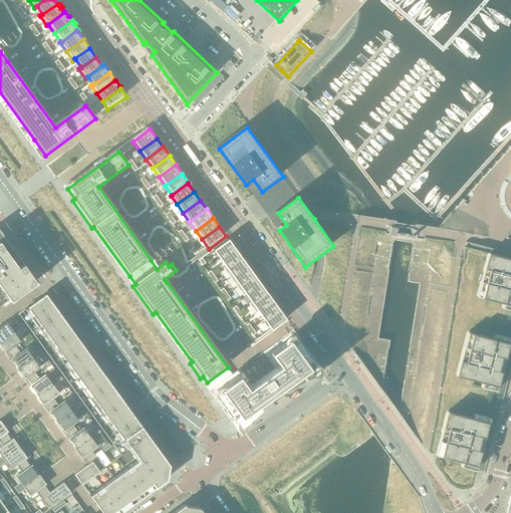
[(0,310),(13,302),(39,283),(6,238),(0,229),(0,310)]
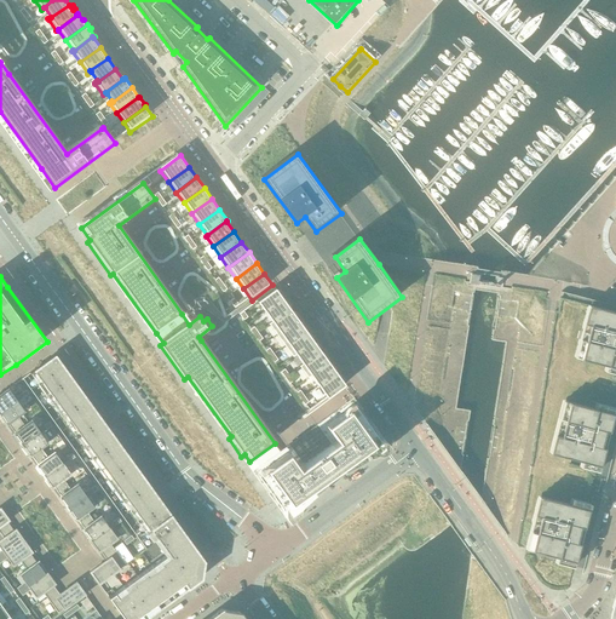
[(277,290),(260,303),(269,314),(286,301),(285,298),(286,297),(282,292),(281,293),(277,290)]
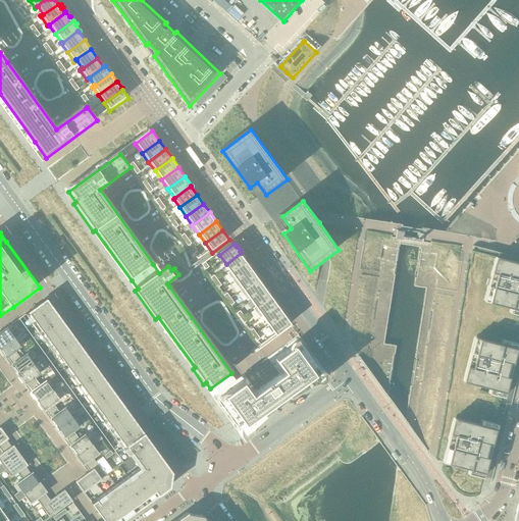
[(241,253),(226,264),(231,272),(232,273),(248,262),(246,260),(247,259),(244,255),(243,256),(241,253)]
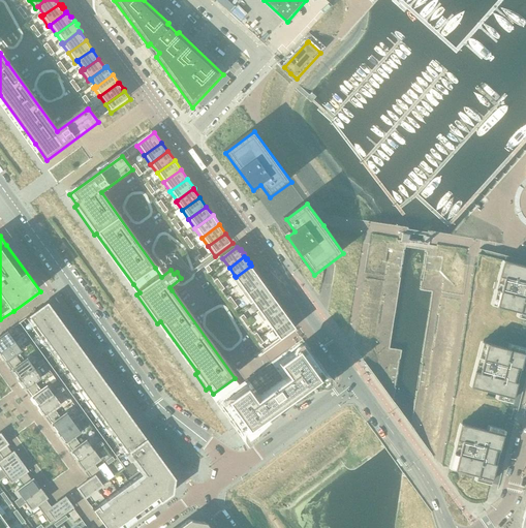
[(521,411),(525,393),(525,261),(512,258),(509,264),(505,261),(493,307),(498,308),(489,344),(484,343),(472,389),(477,390),(467,426),(463,425),(452,470),(477,476),(476,482),(501,488),(518,425),(514,424),(517,410),(521,411)]
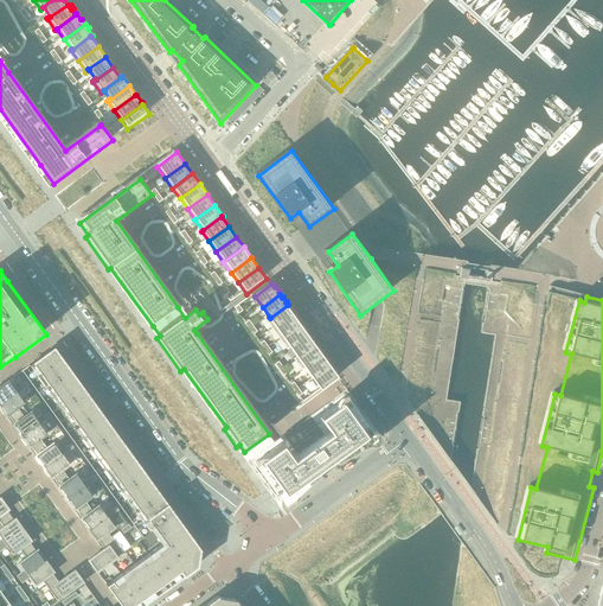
[(269,317),(267,319),(275,330),(295,316),(293,312),(295,311),(292,306),(289,307),(288,305),(270,318),(269,317)]
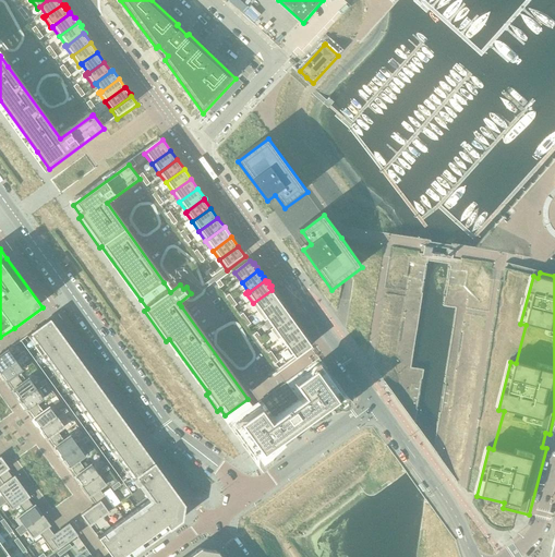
[(272,290),(253,303),(260,313),(278,300),(276,297),(278,295),(275,291),(274,292),(272,290)]
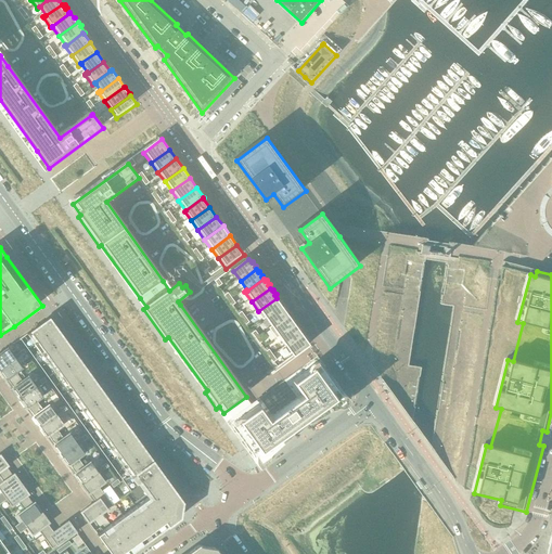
[(277,298),(258,311),(266,321),(268,319),(284,307),(282,305),(283,304),(280,299),(279,300),(277,298)]
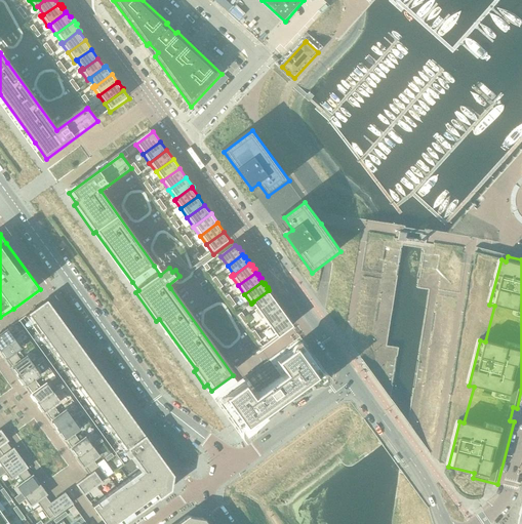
[(269,290),(253,301),(259,310),(259,311),(275,299),(273,297),(275,296),(272,291),(270,293),(269,290)]
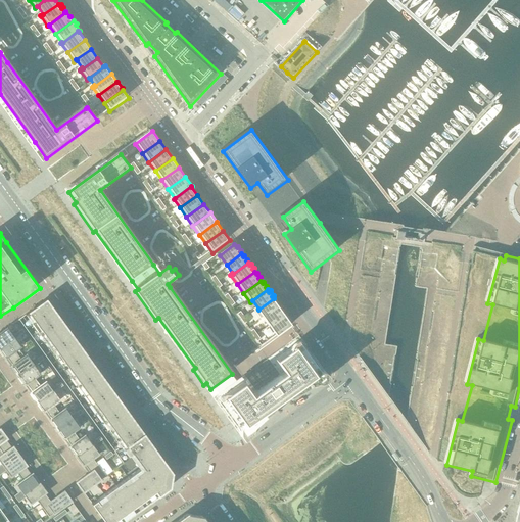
[(258,309),(255,311),(264,321),(266,319),(266,318),(280,307),(278,304),(280,303),(277,299),(276,300),(274,298),(258,310),(258,309)]
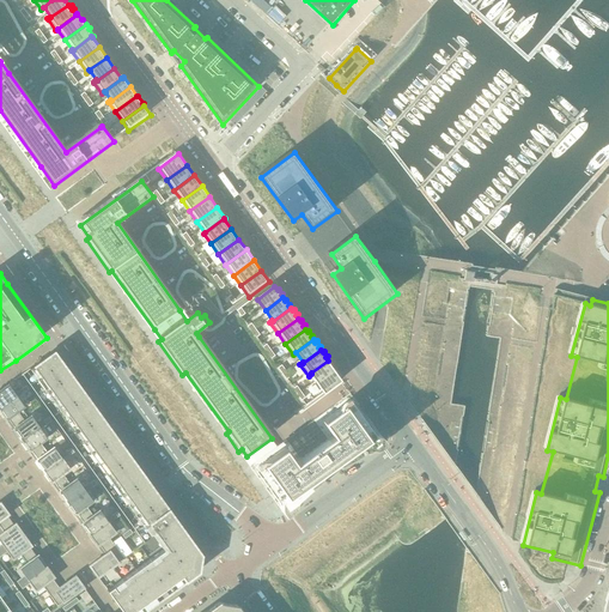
[(205,556),(127,449),(58,353),(30,373),(35,379),(37,376),(153,537),(154,535),(166,551),(116,588),(114,585),(108,589),(123,611),(146,611),(201,573),(205,556)]
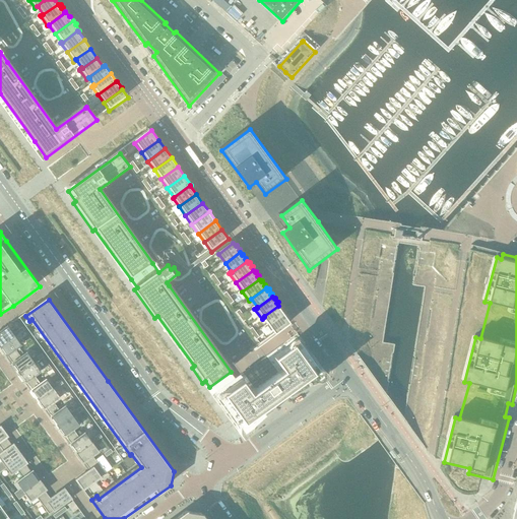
[(278,306),(264,316),(264,317),(270,325),(285,315),(283,312),(284,311),(281,307),(280,308),(278,306)]
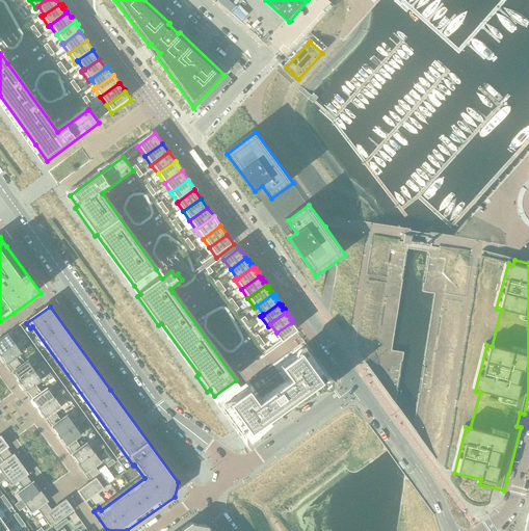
[(292,322),(276,333),(284,342),(298,332),(296,328),(298,327),(295,323),(293,324),(292,322)]
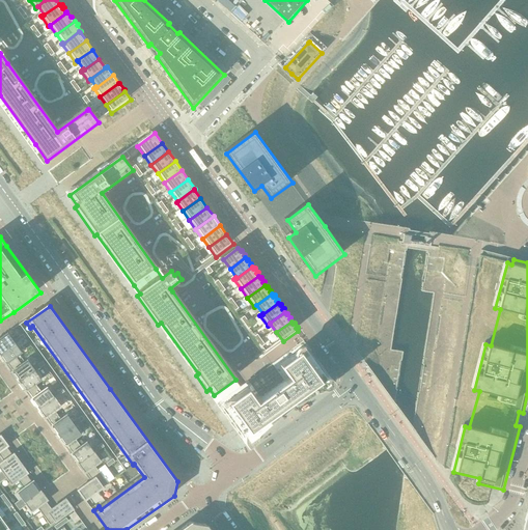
[(18,343),(17,342),(10,334),(0,341),(0,354),(1,356),(18,343)]
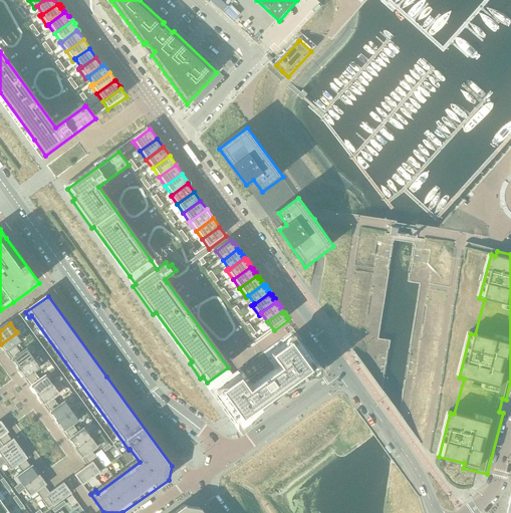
[(24,342),(18,334),(17,332),(1,344),(11,357),(20,350),(18,346),(24,342)]
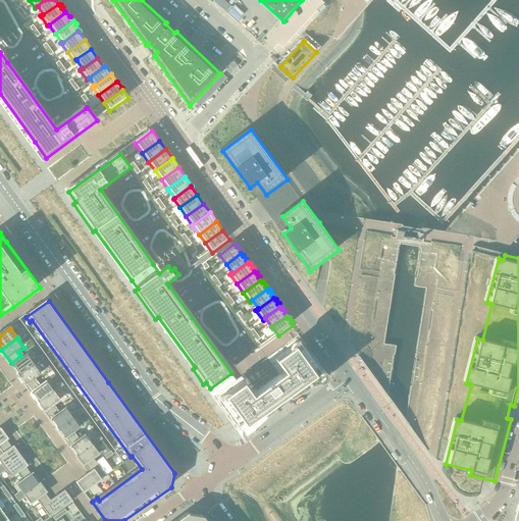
[(289,395),(300,387),(302,391),(316,382),(325,377),(317,365),(314,361),(298,339),(270,359),(282,375),(258,393),(247,376),(239,382),(218,397),(235,418),(238,422),(247,434),(255,426),(266,416),(264,413),(274,406),(289,395)]
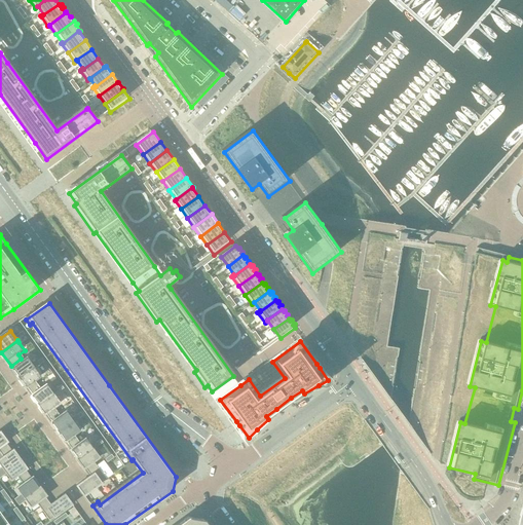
[(37,368),(30,358),(24,363),(21,359),(11,366),(21,379),(37,368)]
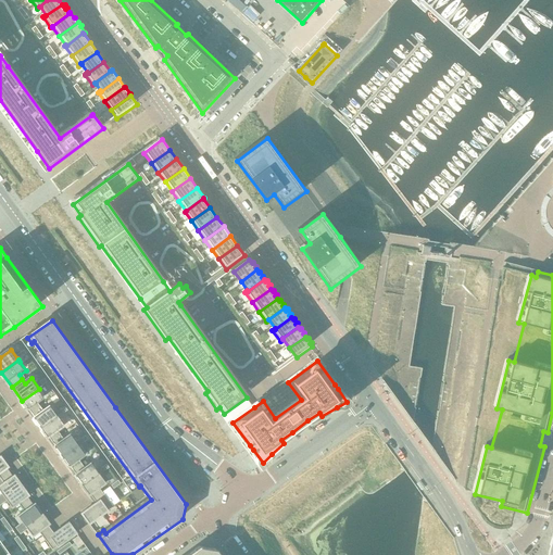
[(47,399),(40,390),(39,389),(22,401),(33,415),(42,407),(40,403),(47,399)]
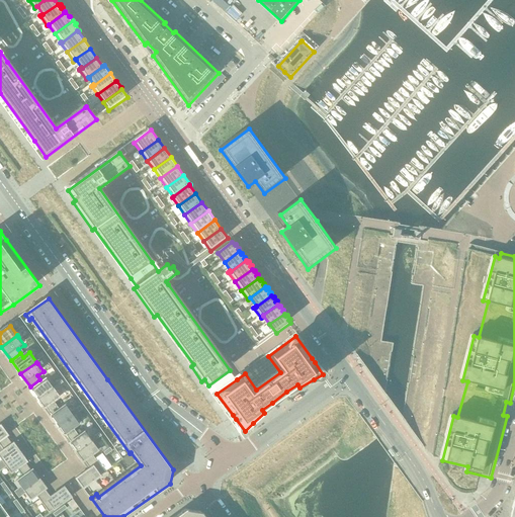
[(56,389),(55,386),(49,379),(43,383),(39,379),(30,386),(39,400),(56,389)]
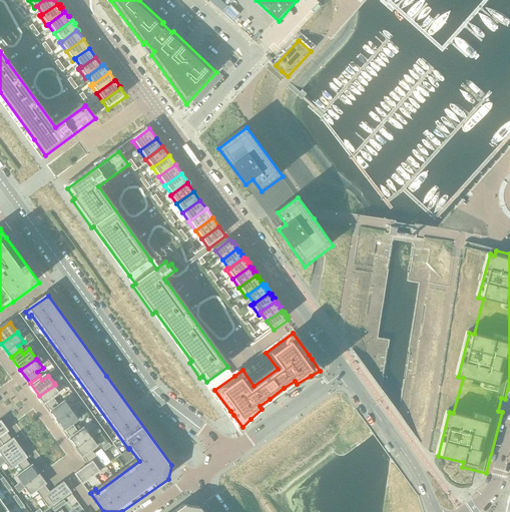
[(62,394),(56,387),(55,385),(39,396),(49,409),(58,402),(56,399),(62,394)]
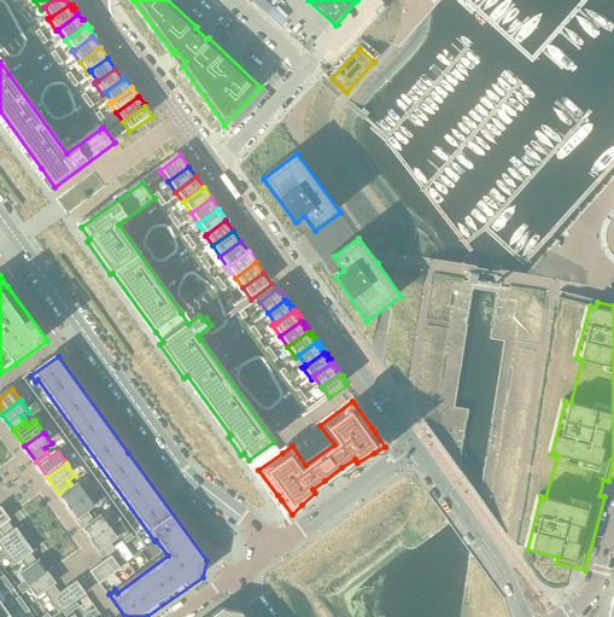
[(89,495),(81,484),(74,489),(70,484),(59,493),(70,510),(89,495)]
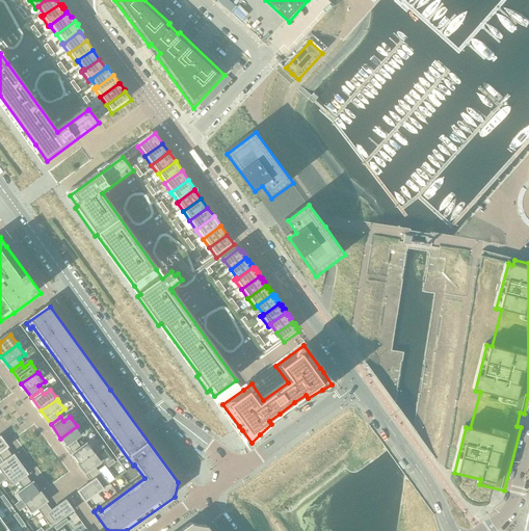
[(84,436),(78,428),(77,426),(60,439),(71,452),(80,445),(78,441),(84,436)]
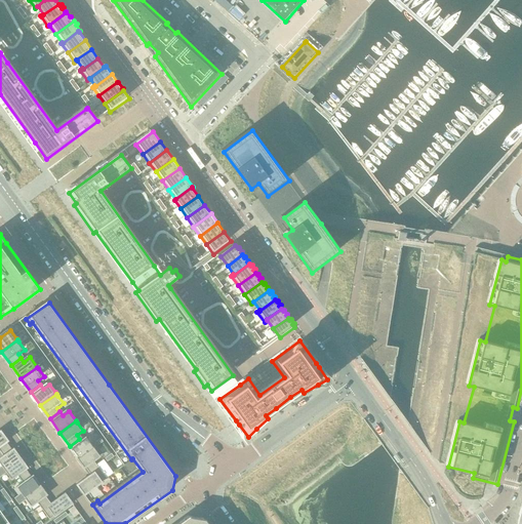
[(13,446),(3,432),(0,434),(0,449),(3,453),(13,446)]
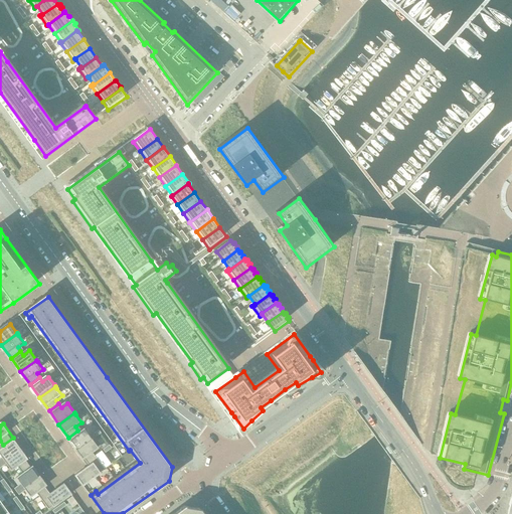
[(94,440),(87,430),(80,435),(77,431),(68,438),(77,451),(94,440)]
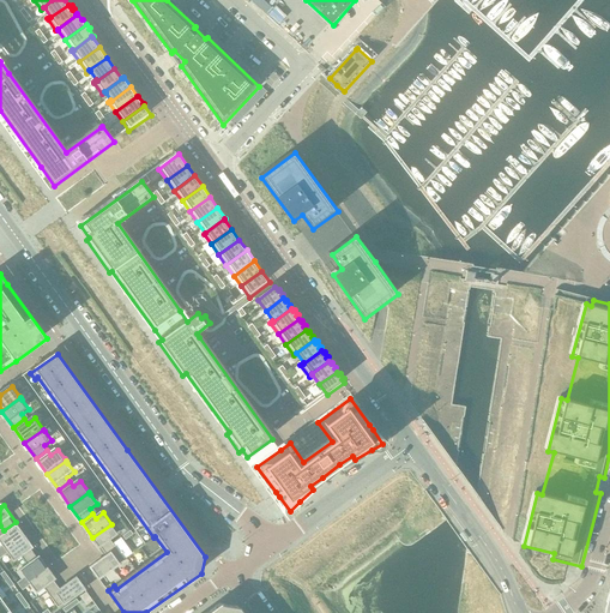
[(26,538),(18,527),(16,522),(4,530),(7,535),(0,539),(0,540),(7,551),(26,538)]
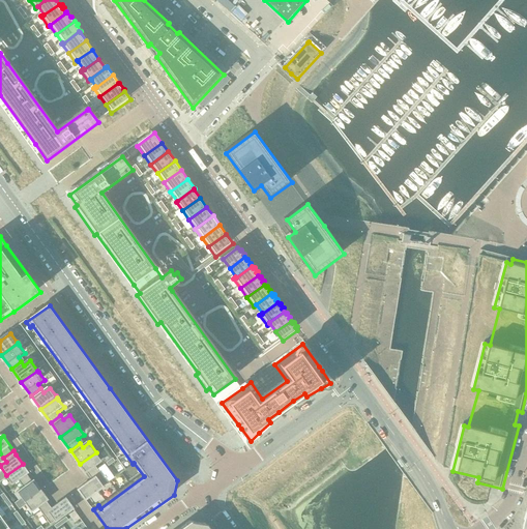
[(104,462),(97,453),(96,452),(80,464),(90,477),(99,470),(97,466),(104,462)]
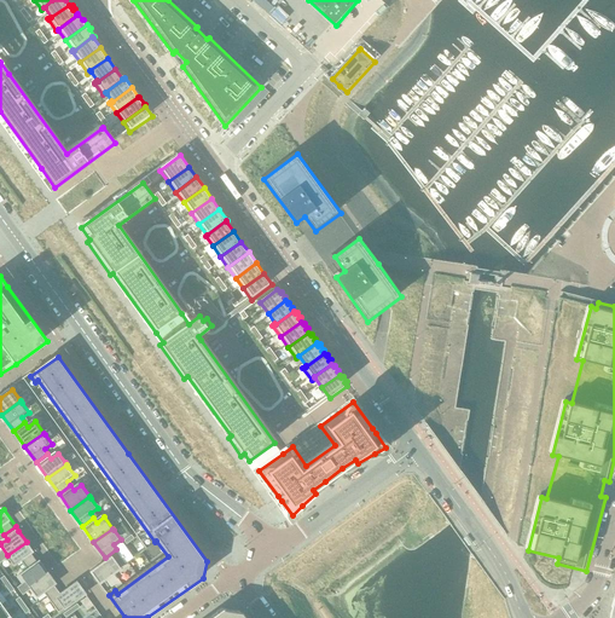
[(39,558),(27,542),(7,555),(16,567),(23,561),(27,566),(39,558)]
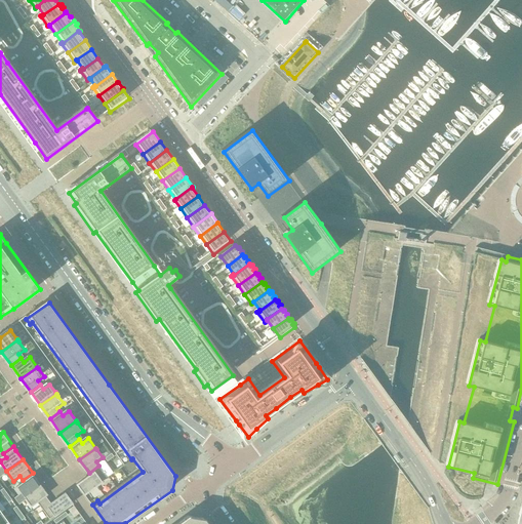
[(109,480),(98,466),(89,473),(91,477),(79,486),(86,496),(109,480)]
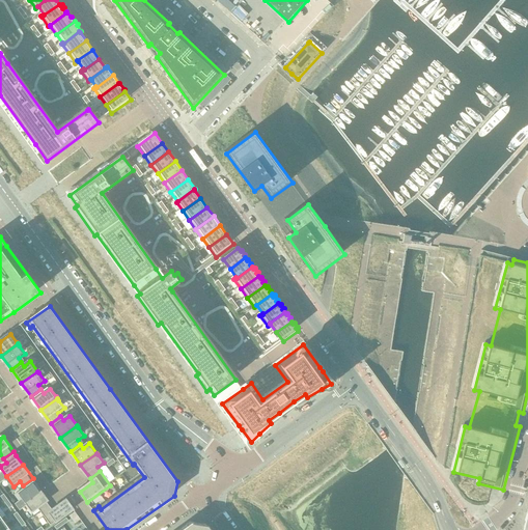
[(43,492),(33,478),(23,485),(26,490),(20,494),(26,504),(43,492)]
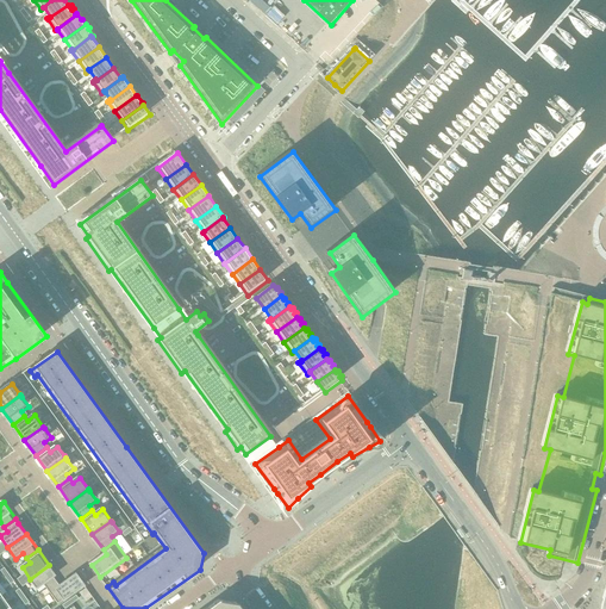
[(61,580),(57,577),(49,565),(30,579),(38,590),(45,585),(49,589),(61,580)]
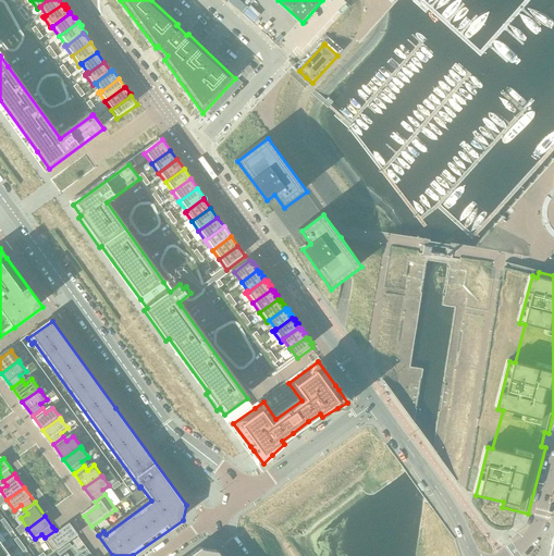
[(79,535),(72,524),(58,534),(56,530),(45,538),(56,553),(79,535)]
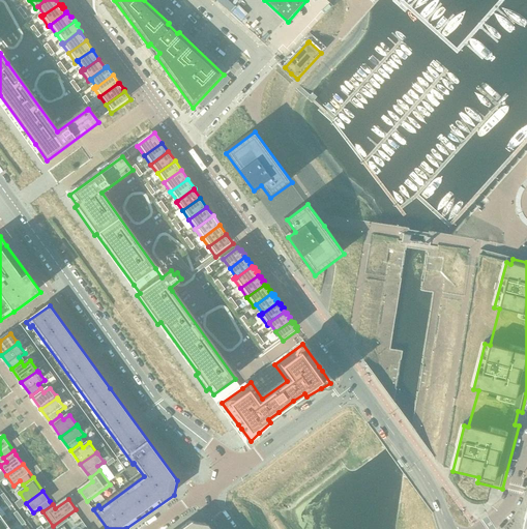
[(78,512),(71,517),(77,524),(83,520),(78,512)]
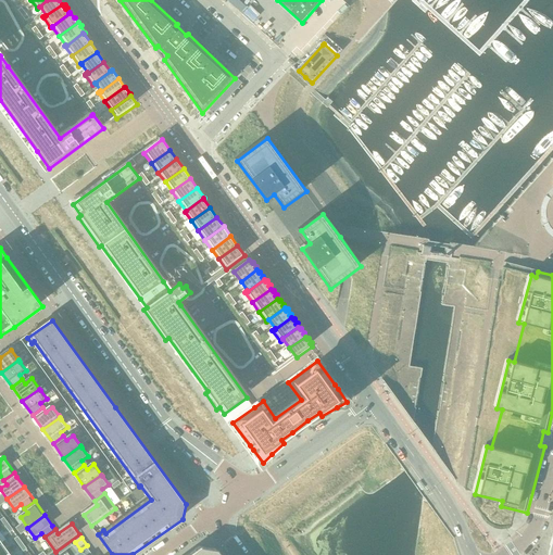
[(5,546),(5,545),(4,544),(0,546),(0,554),(11,554),(10,553),(5,546)]
